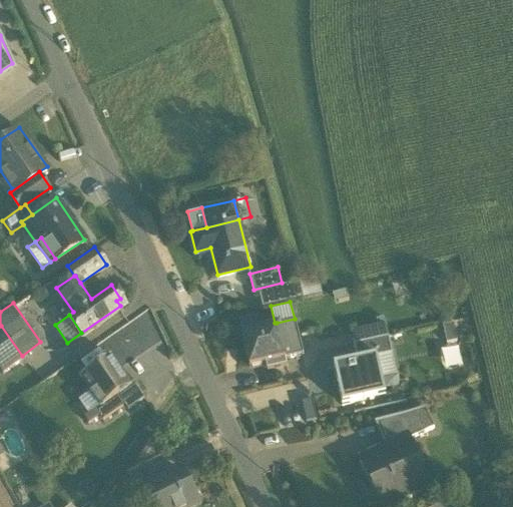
[(295,319),(277,323),(285,355),(303,351),(295,319)]
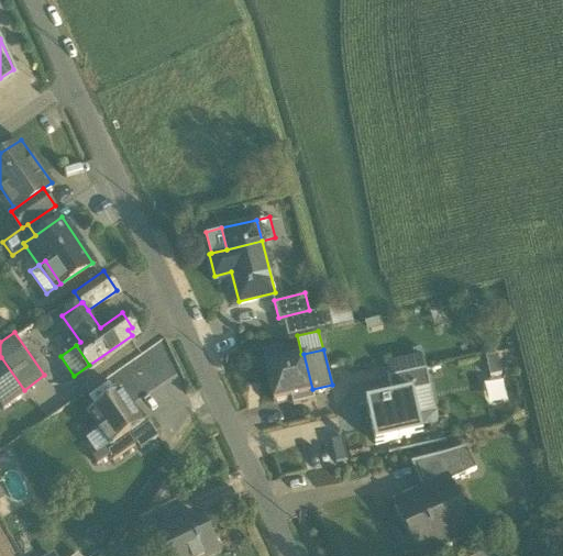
[(389,373),(426,364),(423,351),(387,359),(389,373)]
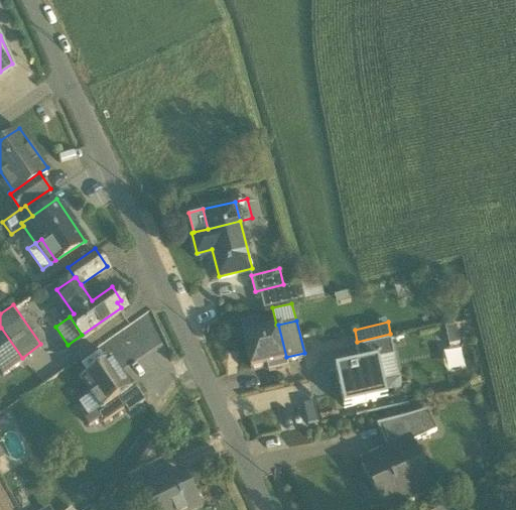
[(456,322),(444,324),(448,340),(459,338),(456,322)]
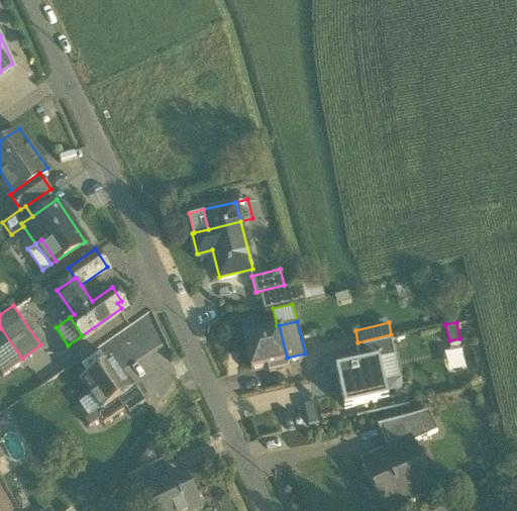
[(250,367),(267,363),(287,358),(279,325),(277,325),(242,333),(250,367)]
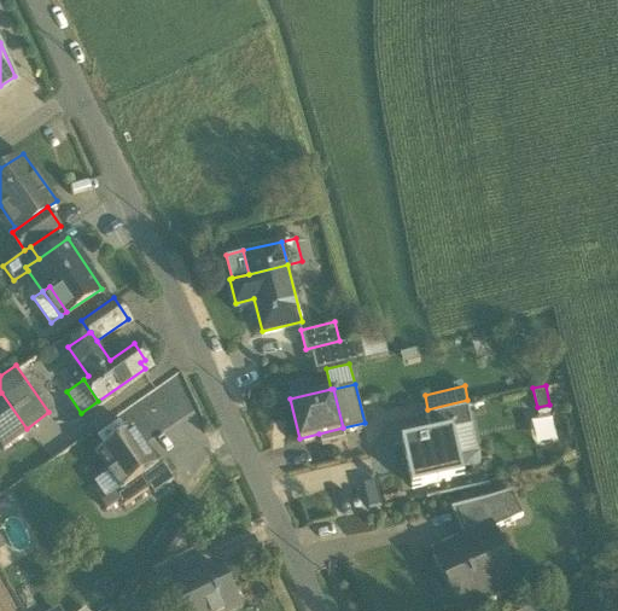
[(0,393),(0,441),(3,446),(27,429),(1,393),(0,393)]
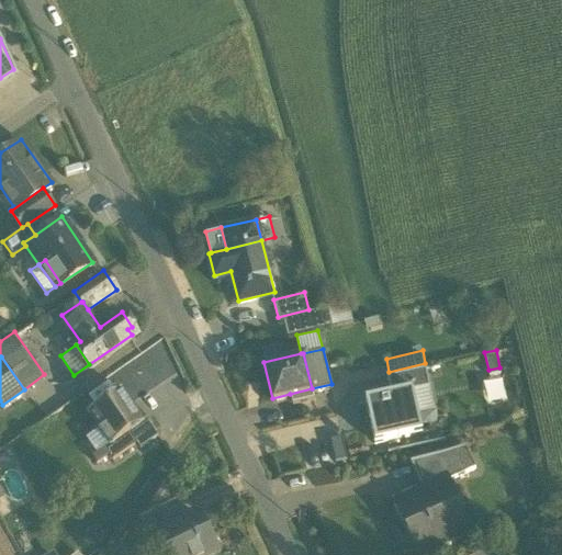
[(386,372),(390,389),(412,385),(412,386),(429,383),(425,363),(389,372),(386,372)]
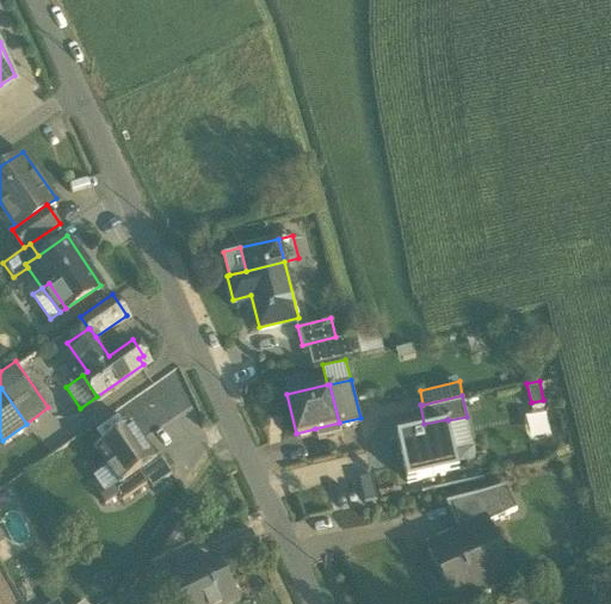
[(424,424),(396,431),(407,478),(458,466),(448,420),(448,419),(424,424)]
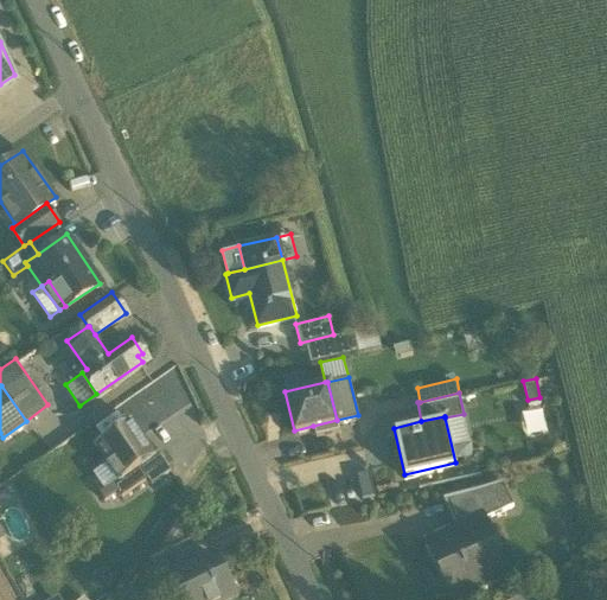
[(107,459),(119,477),(141,461),(153,453),(131,419),(94,441),(107,459)]
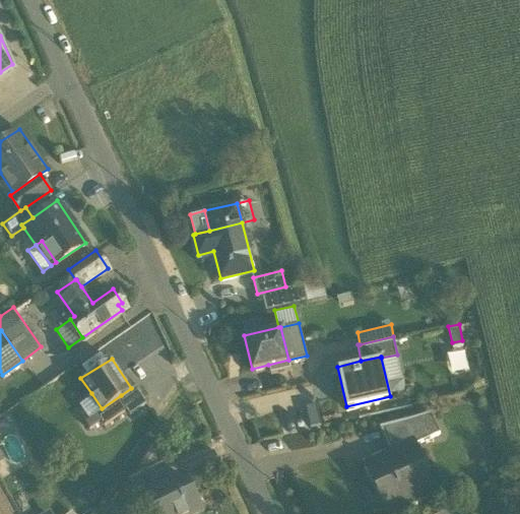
[(290,367),(288,360),(268,365),(270,372),(290,367)]
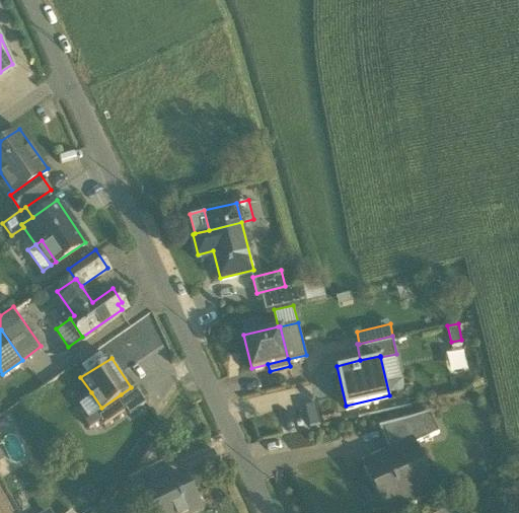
[(131,387),(121,394),(128,405),(135,415),(153,402),(140,382),(131,387)]
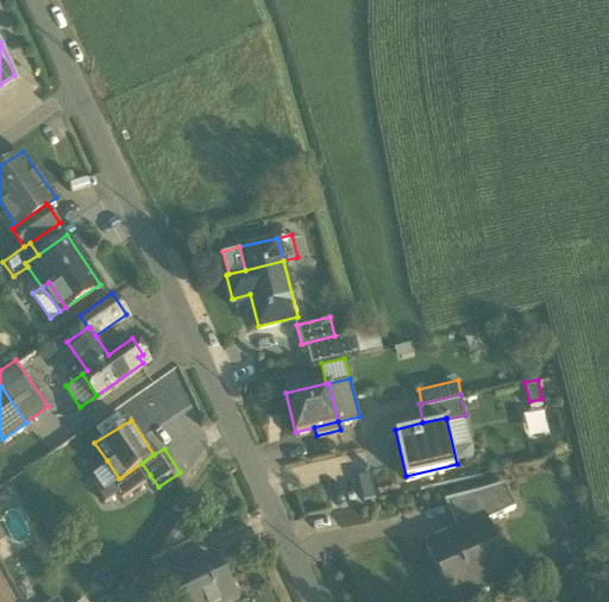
[(119,478),(107,461),(92,471),(105,489),(112,483),(119,478)]
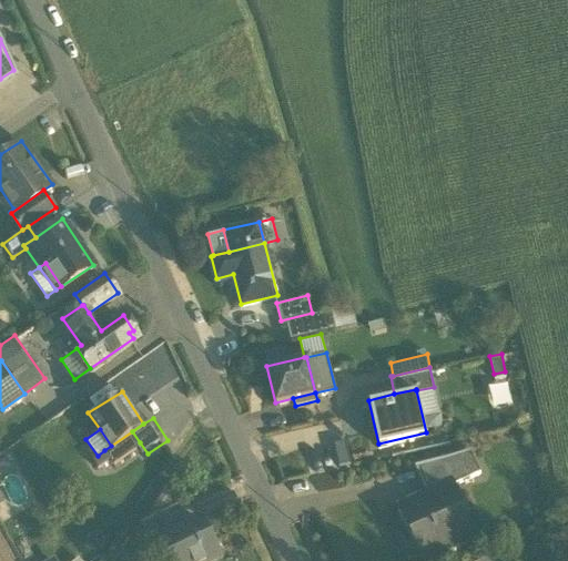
[(112,461),(140,442),(132,431),(111,446),(104,450),(112,461)]
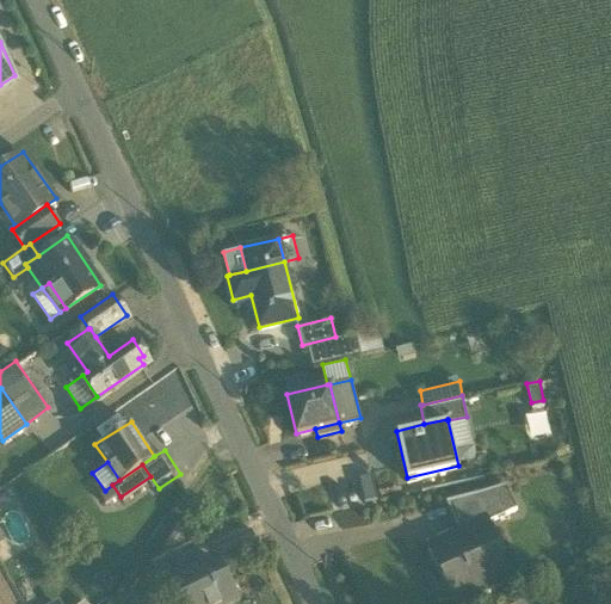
[(506,484),(475,492),(487,517),(516,504),(506,484)]
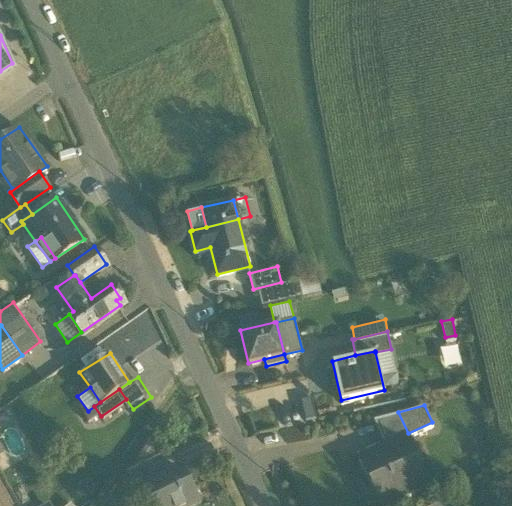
[(375,417),(387,443),(408,433),(398,412),(375,417)]
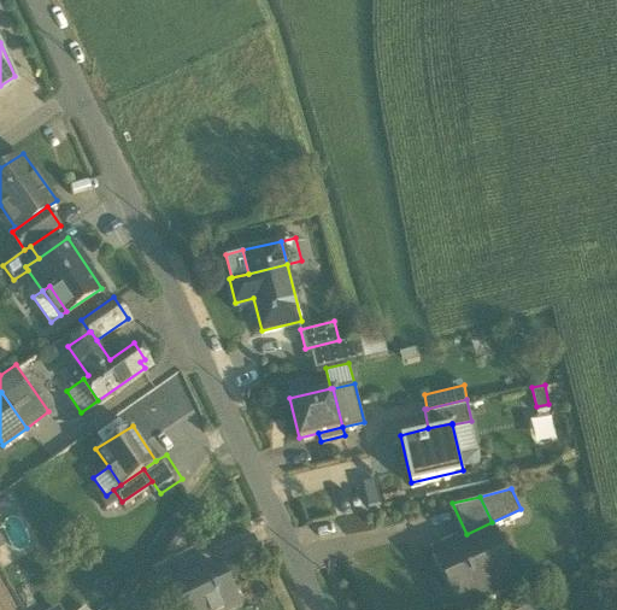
[(445,565),(463,603),(513,580),(503,556),(506,555),(492,522),(466,534),(432,550),(440,568),(445,565)]
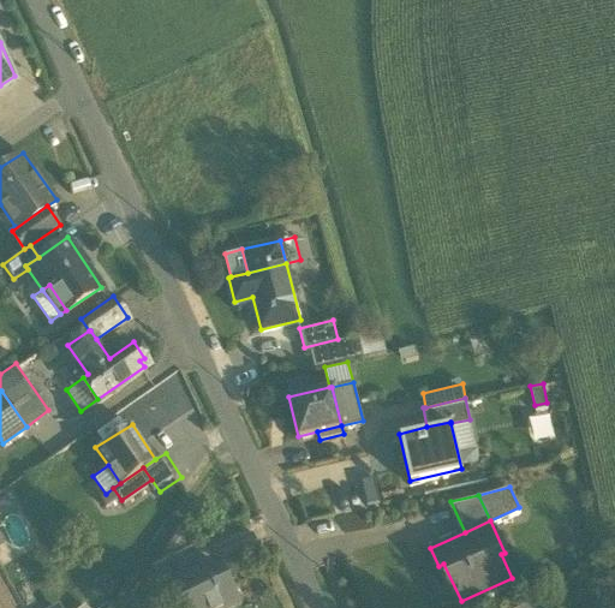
[(154,564),(163,585),(172,582),(171,580),(203,562),(193,543),(154,564)]
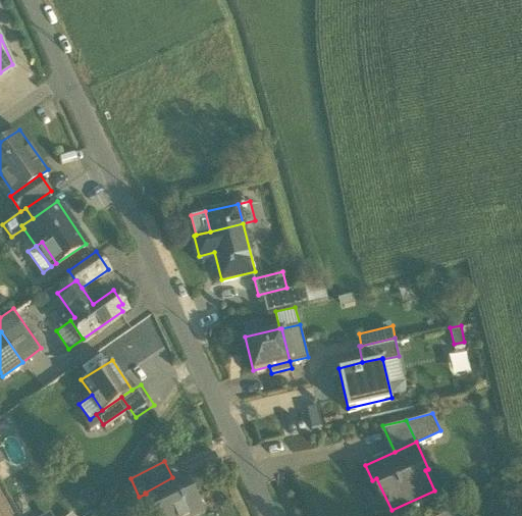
[(146,494),(156,515),(186,515),(202,508),(187,477),(175,482),(172,477),(145,493),(146,494)]
